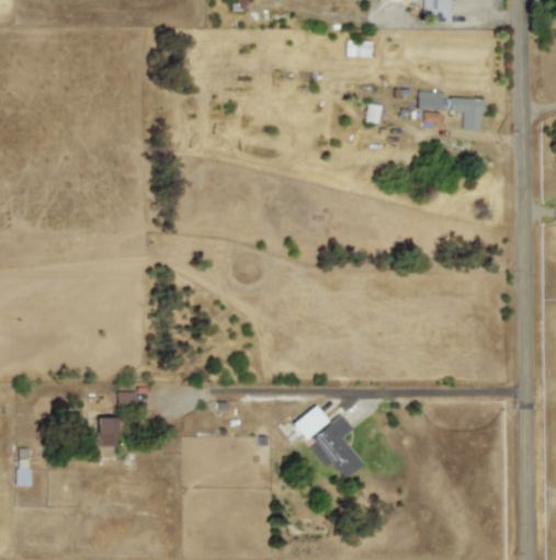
[(424,0),(424,23),(452,23),(452,0),(424,0)]
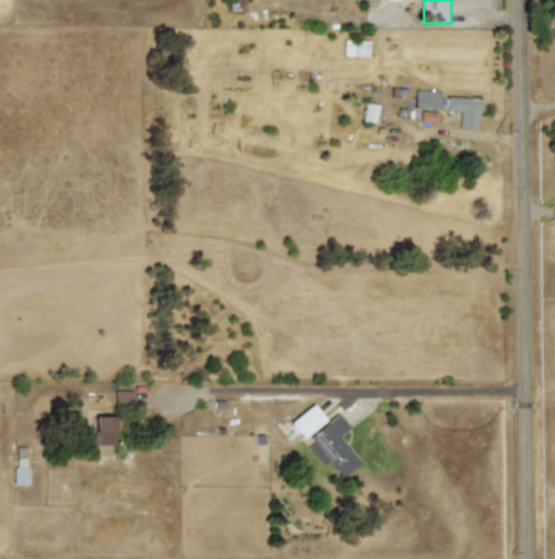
[(372,58),(372,42),(348,41),(347,57),(372,58)]
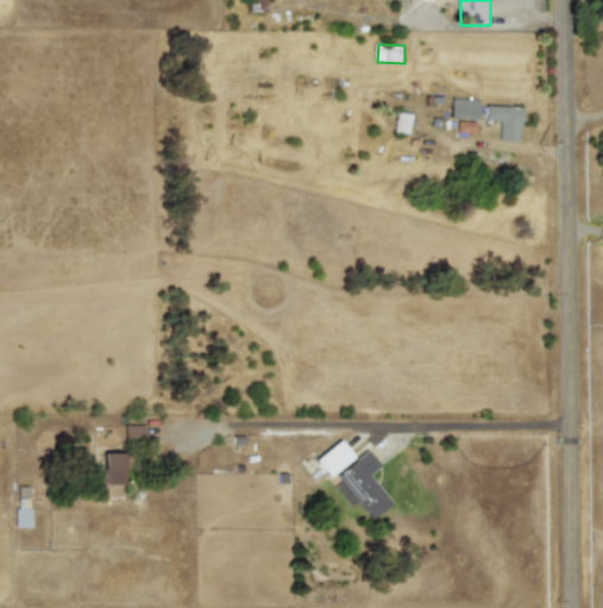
[(482,100),(454,100),(453,120),(481,120),(482,100)]
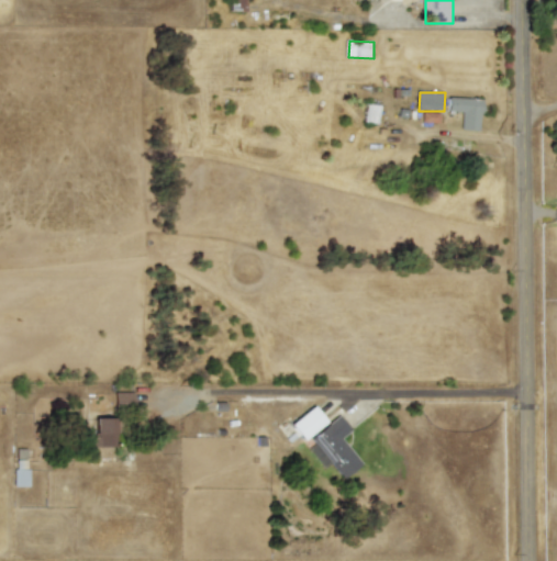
[(483,100),(450,99),(450,112),(465,113),(464,131),(482,132),(483,100)]
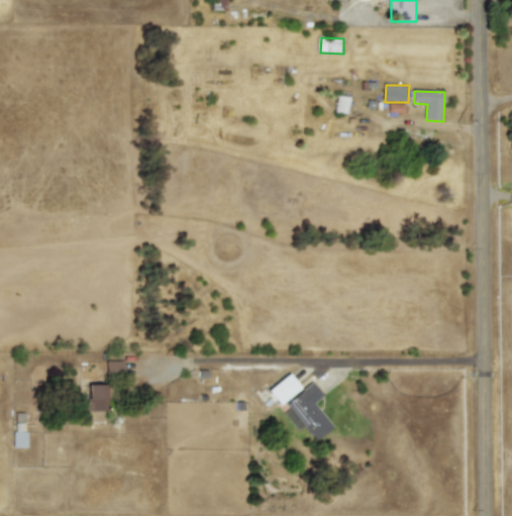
[(351,98),(338,97),(337,113),(349,114),(351,98)]
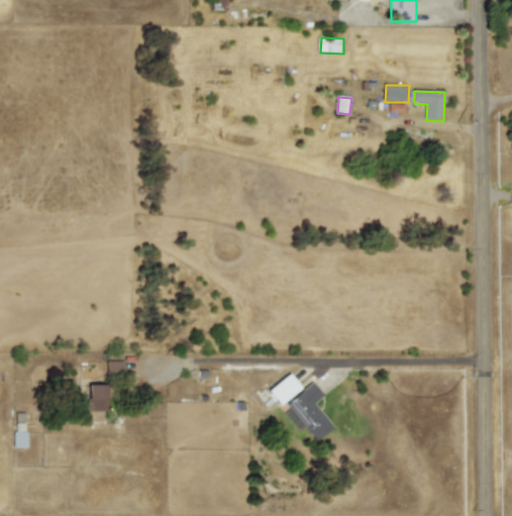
[(125,362),(109,362),(109,377),(125,376),(125,362)]
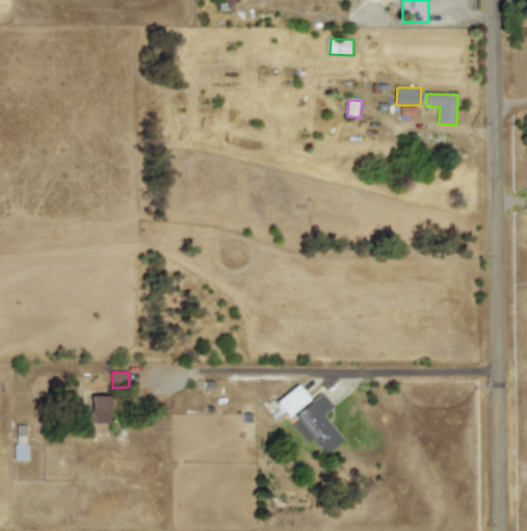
[(278,403),(290,418),(311,399),(298,385),(278,403)]
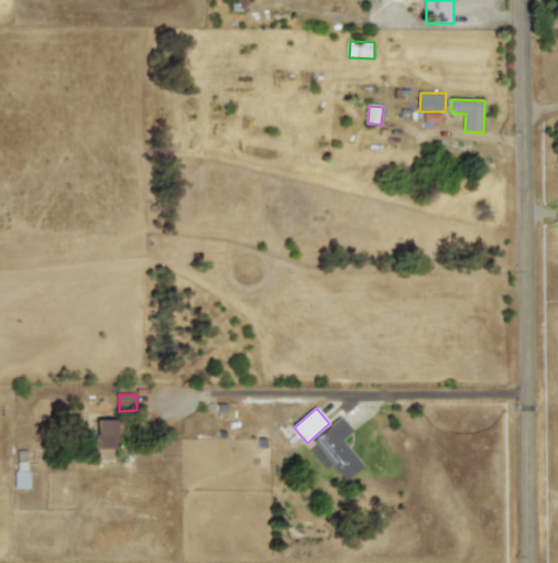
[(308,447),(327,471),(335,465),(347,482),(365,466),(345,441),(354,433),(343,419),(308,447)]
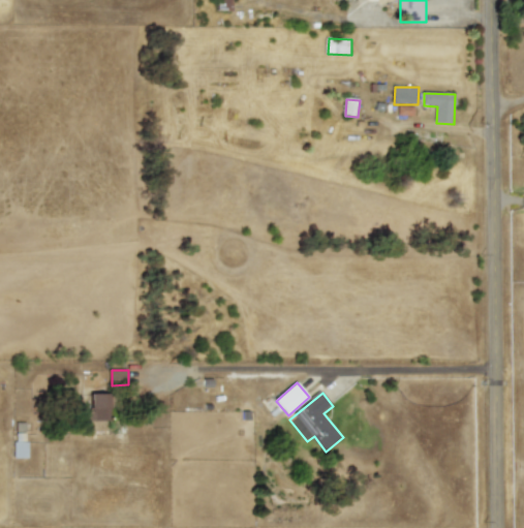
[(89,421),(113,421),(112,395),(92,395),(92,411),(89,411),(89,421)]
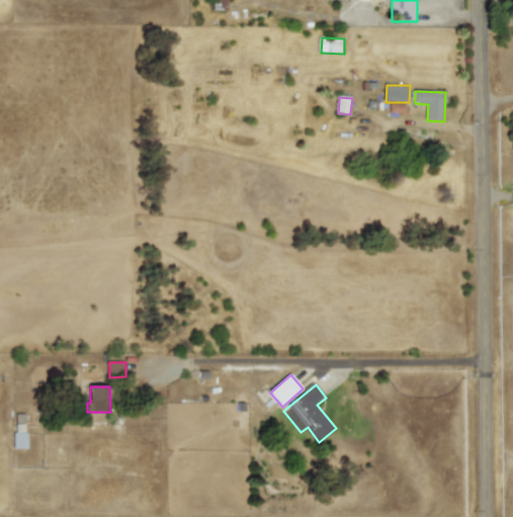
[(28,433),(16,433),(15,449),(28,449),(28,433)]
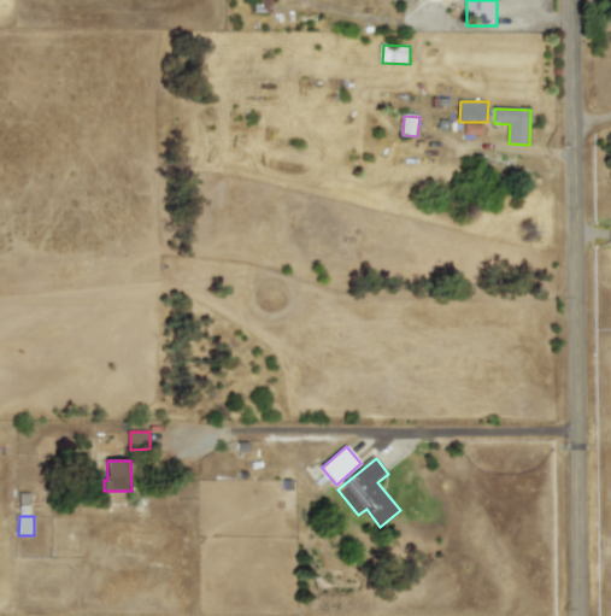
All buildings are outlined.
